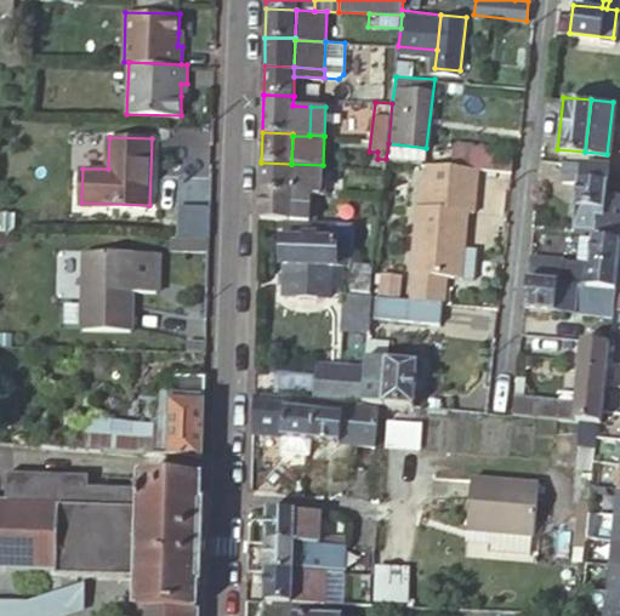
[(476,167),(511,171),(513,149),(451,143),(450,165),(476,167)]
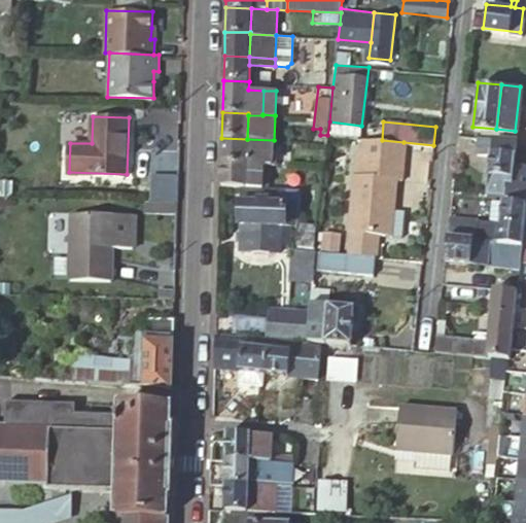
[(514,163),(515,151),(516,139),(478,135),(476,152),(490,154),(485,192),(513,194),(514,182),(512,182),(513,166),(514,163)]
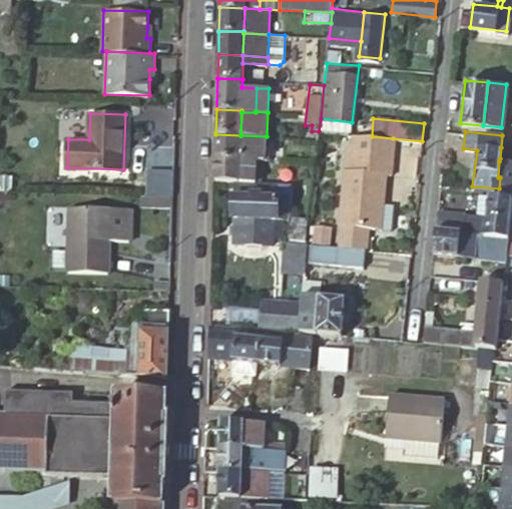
[(215,134),(214,156),(264,158),(269,158),(270,137),(267,136),(240,135),(215,134)]
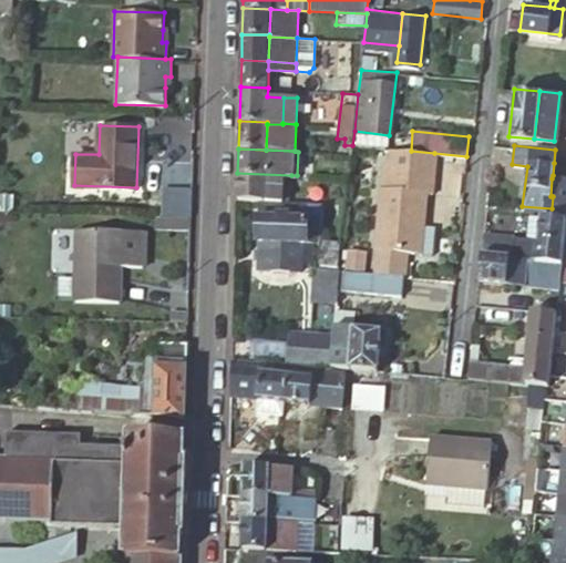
[(434,153),(411,151),(389,149),(387,172),(433,176),(434,153)]
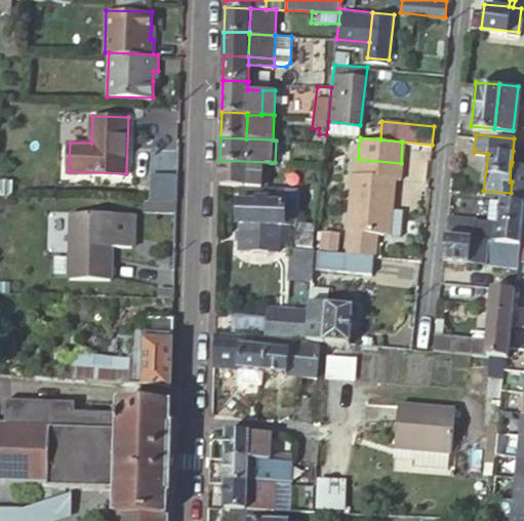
[(401,163),(358,159),(357,175),(352,174),(347,232),(384,235),(386,210),(392,210),(395,179),(399,179),(401,163)]
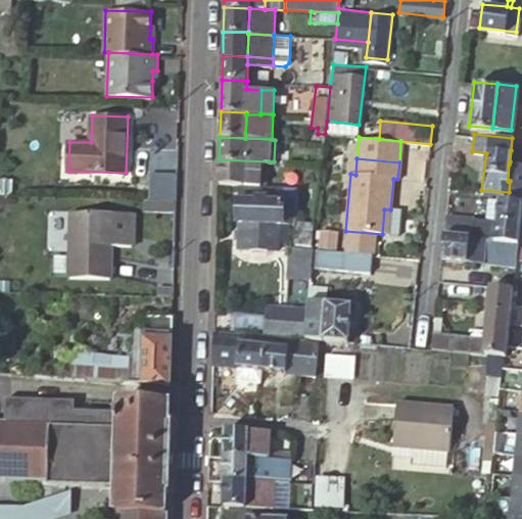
[(219,159),(219,183),(239,184),(251,184),(258,184),(259,168),(269,169),(269,161),(219,159)]
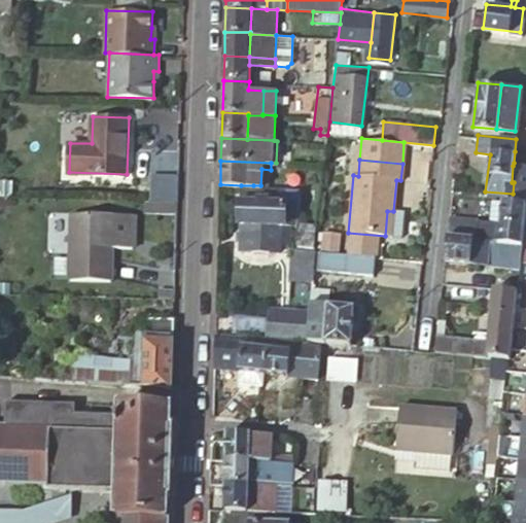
[(525,163),(514,163),(513,166),(512,182),(514,182),(513,194),(525,194),(525,163)]
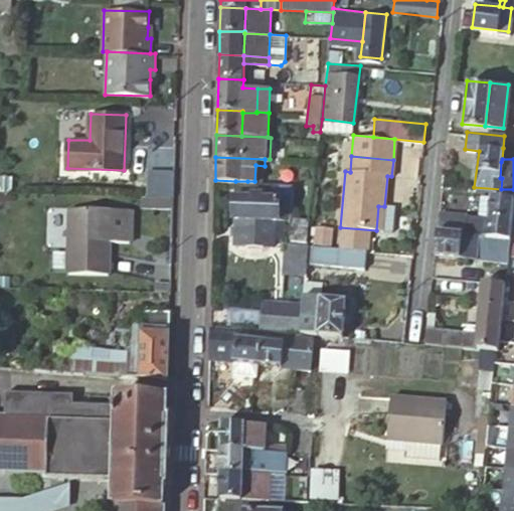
[(255,165),(254,181),(264,181),(265,166),(255,165)]
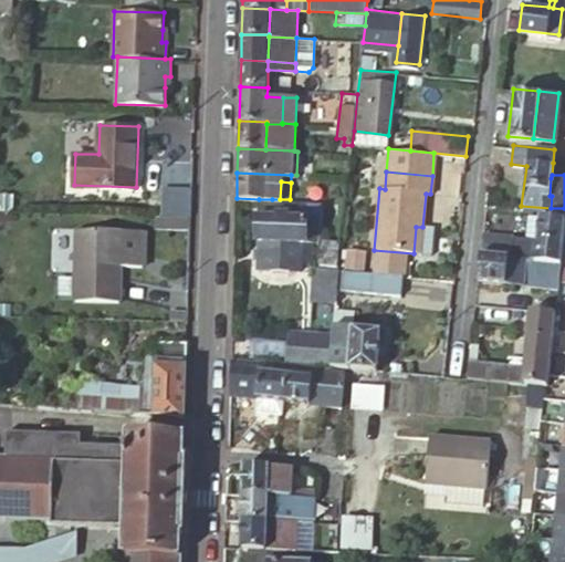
[(161,201),(187,204),(189,188),(163,186),(161,201)]
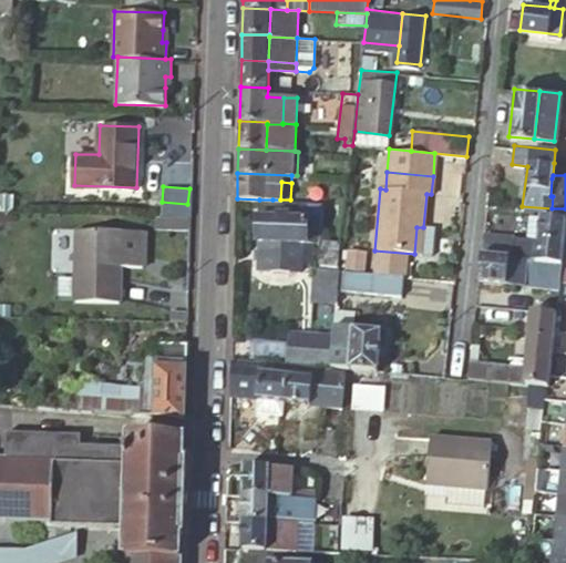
[(322,218),(322,216),(322,214),(305,213),(305,201),(290,200),(280,200),(273,200),(259,200),(259,216),(276,216),(276,212),(288,212),(288,217),(322,218)]
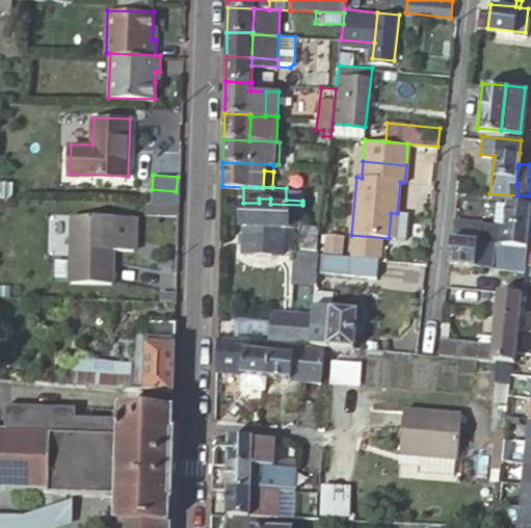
[(282,228),(299,229),(302,205),(270,204),(270,199),(259,199),(259,203),(243,203),(241,203),(240,226),(243,226),(241,252),(281,254),(282,228)]
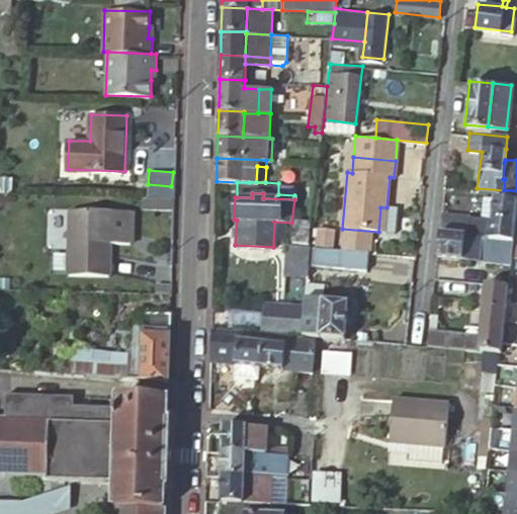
[(489,234),(513,236),(516,196),(516,195),(494,194),(491,217),(489,234)]
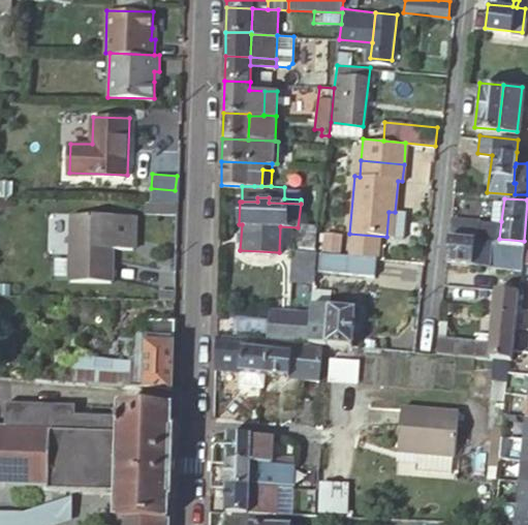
[(116,214),(116,233),(107,233),(109,213),(73,213),(72,279),(115,280),(116,246),(134,247),(135,215),(116,214)]
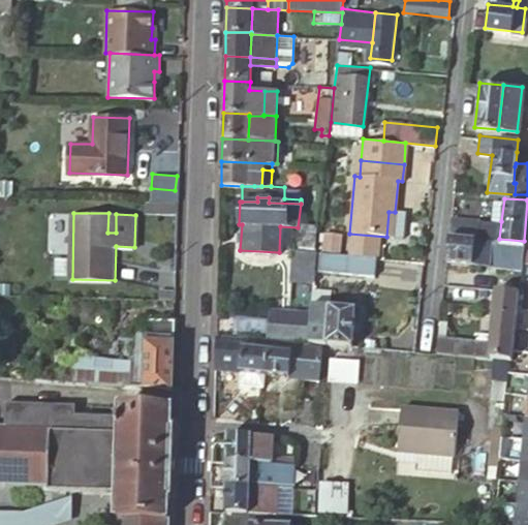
[(107,233),(116,233),(116,214),(109,213),(107,233)]
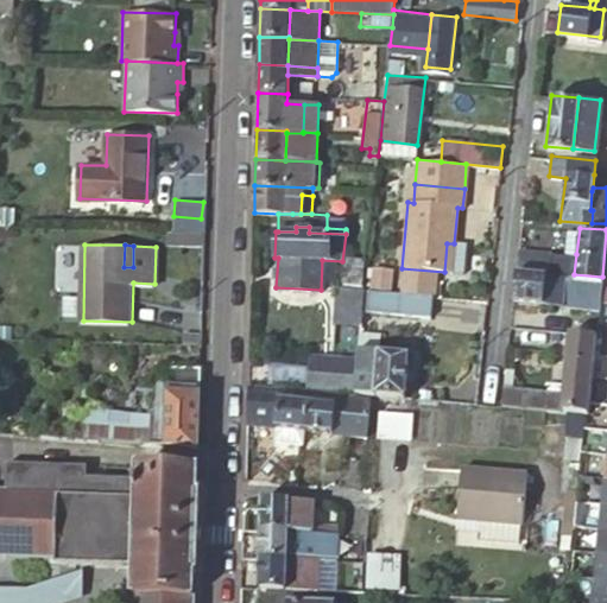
[(518,249),(516,270),(561,273),(563,254),(518,249)]
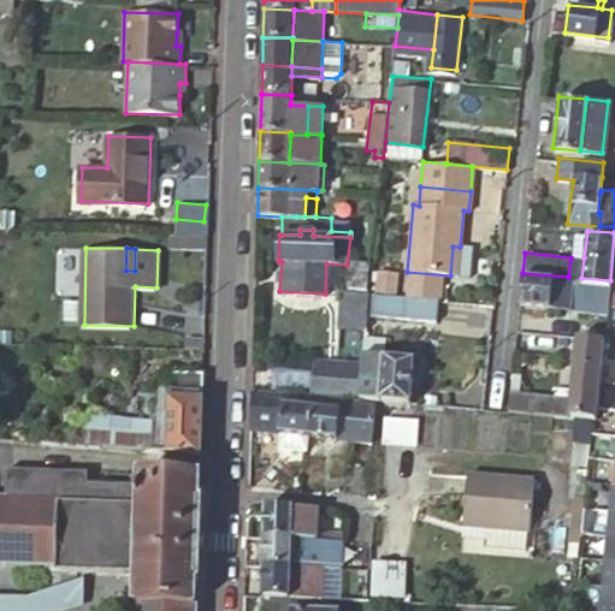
[(581,278),(584,257),(571,257),(568,277),(581,278)]
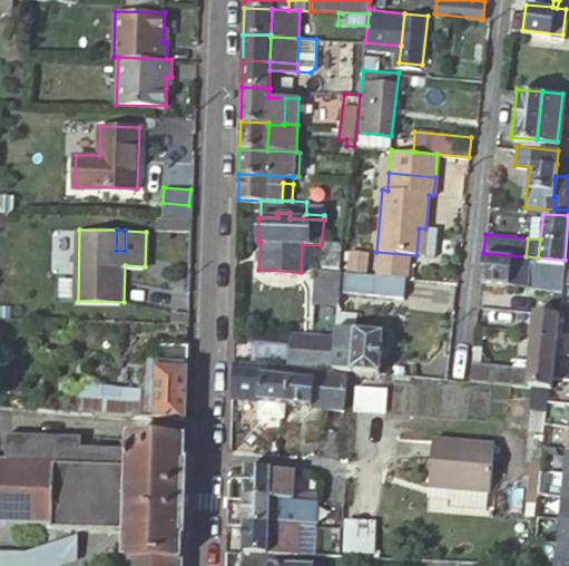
[(341,281),(342,272),(345,242),(325,240),(321,279),(341,281)]
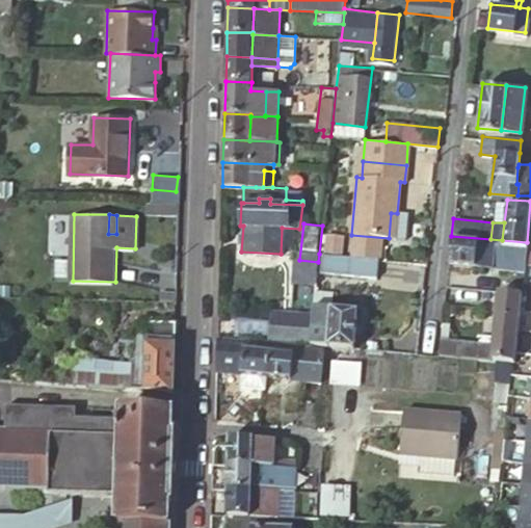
[(324,234),(323,252),(343,254),(344,235),(324,234)]
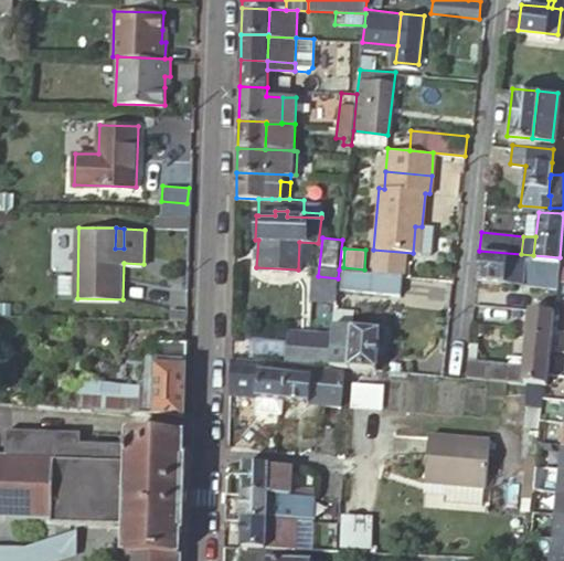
[(556,285),(557,273),(560,257),(533,255),(521,254),(479,251),(476,279),(556,285)]
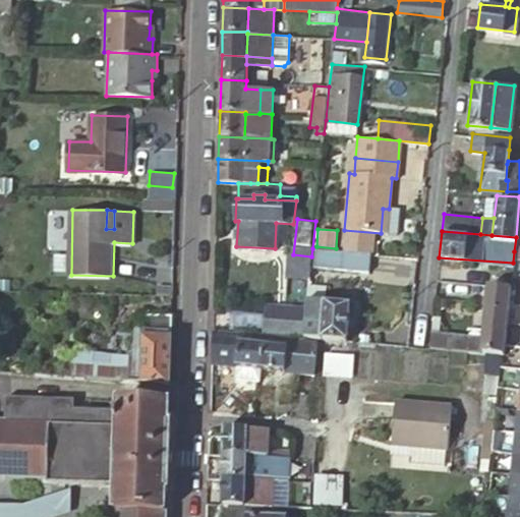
[(368,272),(370,252),(312,248),(311,256),(310,267),(368,272)]
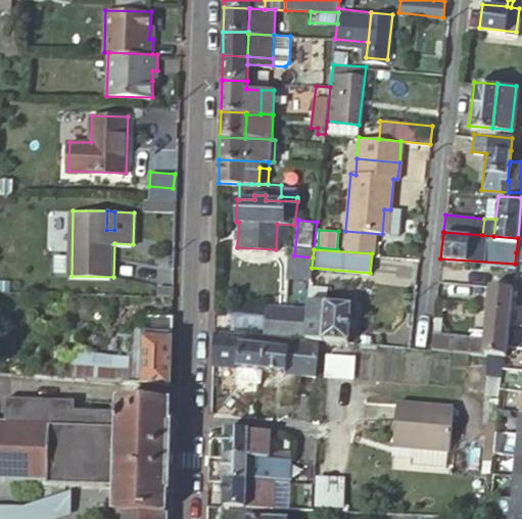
[(291,254),(289,277),(311,279),(312,268),(313,257),(294,255),(291,254)]
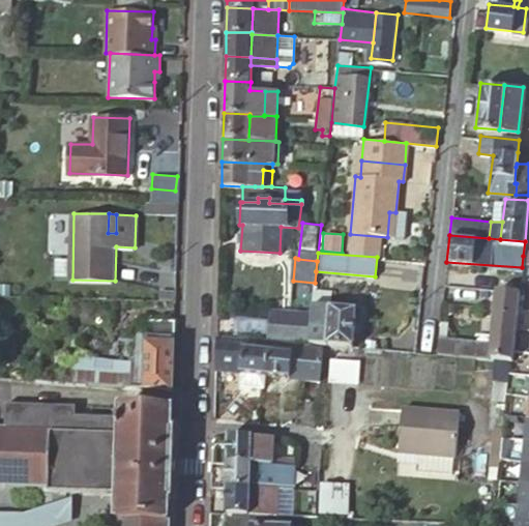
[(489,355),(511,357),(513,343),(516,323),(520,291),(513,290),(496,288),(490,343),(489,355)]
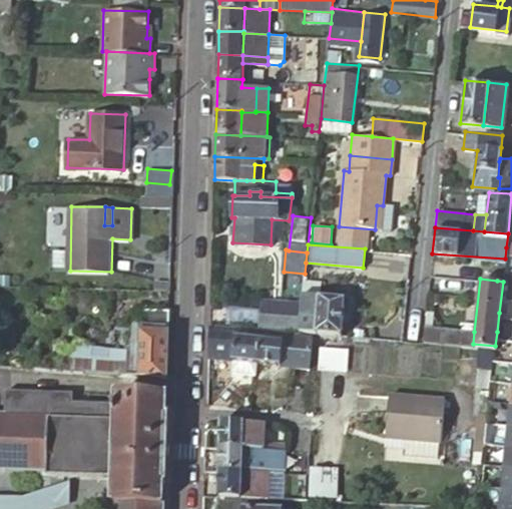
[(312,332),(316,333),(342,335),(345,298),(303,295),(299,331),(312,332)]
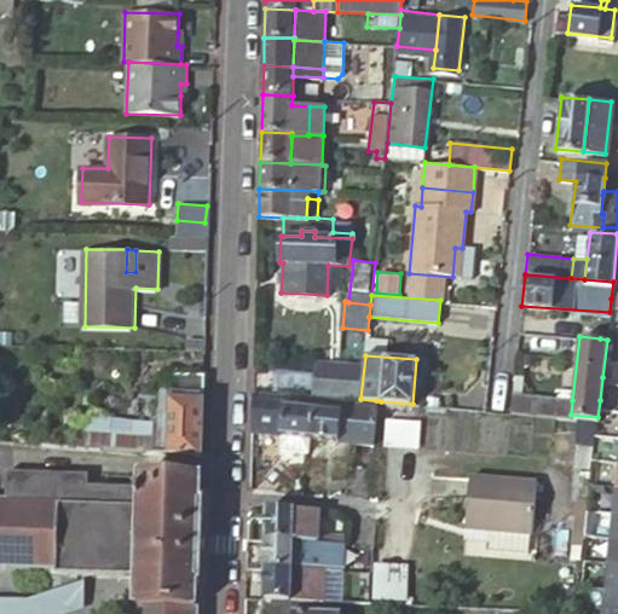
[(316,363),(313,395),(316,397),(344,398),(351,399),(359,399),(363,366),(316,363)]
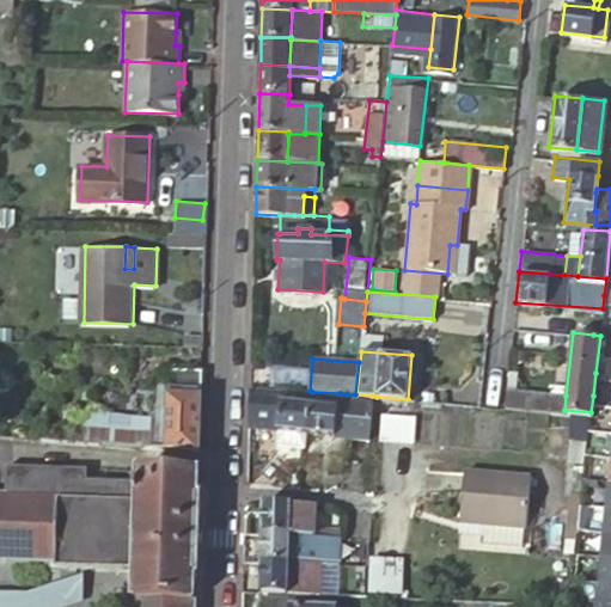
[(120,443),(200,449),(202,368),(169,367),(167,399),(156,399),(154,416),(122,414),(120,443)]
